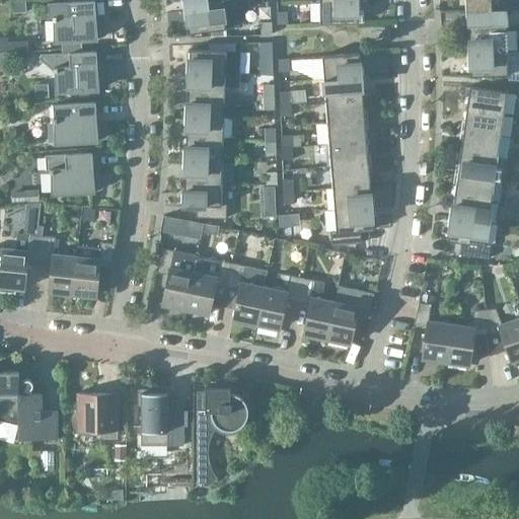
[(25,0),(12,1),(13,13),(25,12),(25,0)]
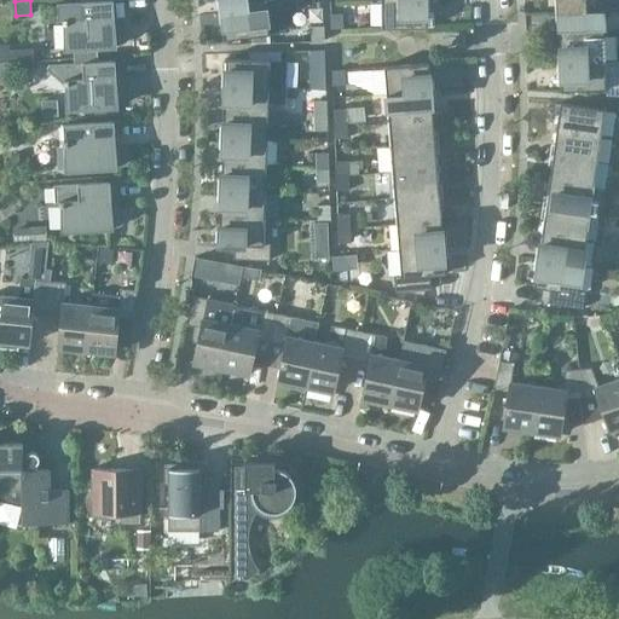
[(113,0),(62,4),(56,4),(56,6),(57,6),(58,21),(62,21),(62,24),(64,50),(115,46),(115,45),(121,45),(125,41),(126,36),(125,32),(120,28),(114,29),(113,0)]
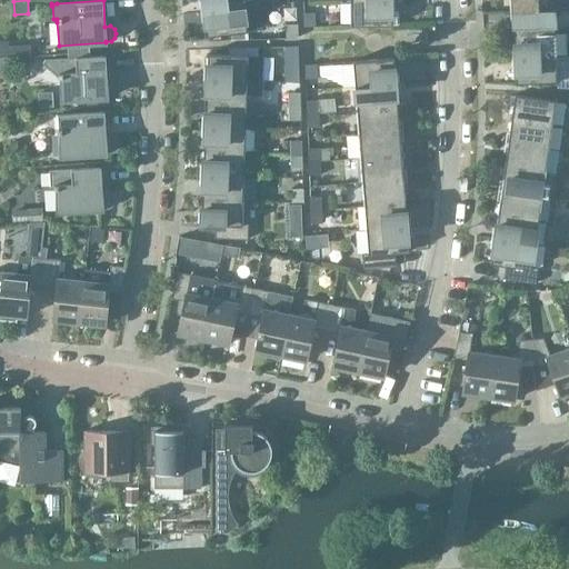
[(201,0),(202,11),(243,7),(258,5),(257,0),(201,0)]
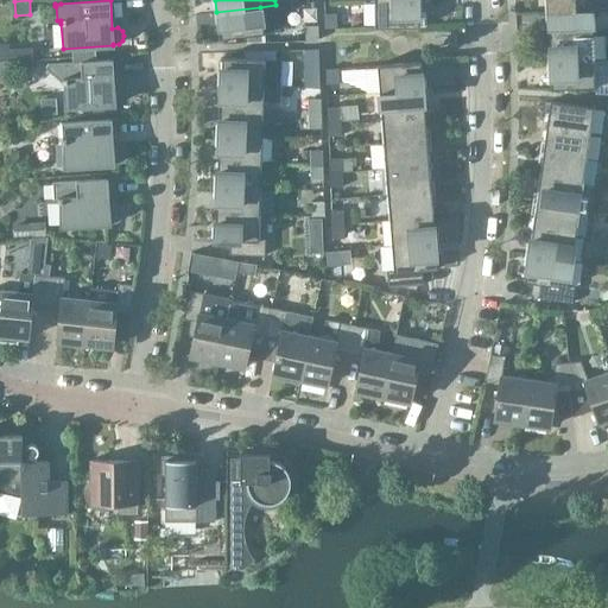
[(418,25),(418,0),(374,1),(374,29),(418,27),(418,25)]
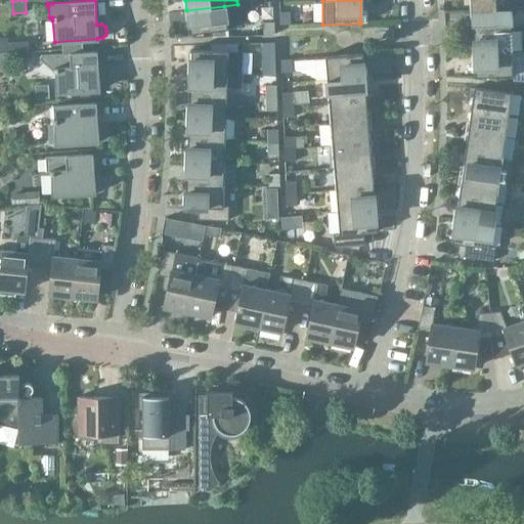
[(471,0),(472,10),(510,8),(509,0),(471,0)]
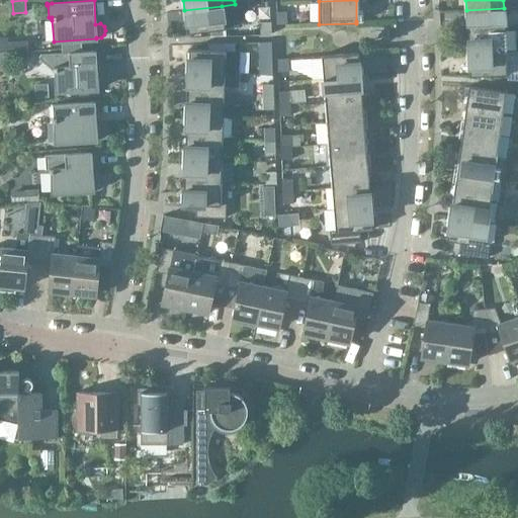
[(253,19),(252,3),(239,4),(240,20),(253,19)]
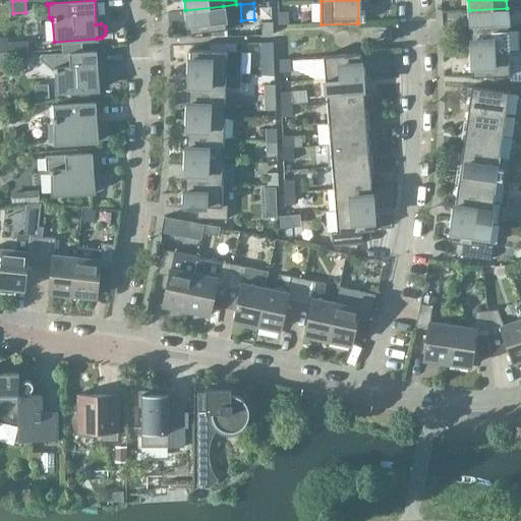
[(188,34),(226,29),(239,27),(236,4),(223,6),(185,10),(188,32),(187,32),(188,34)]
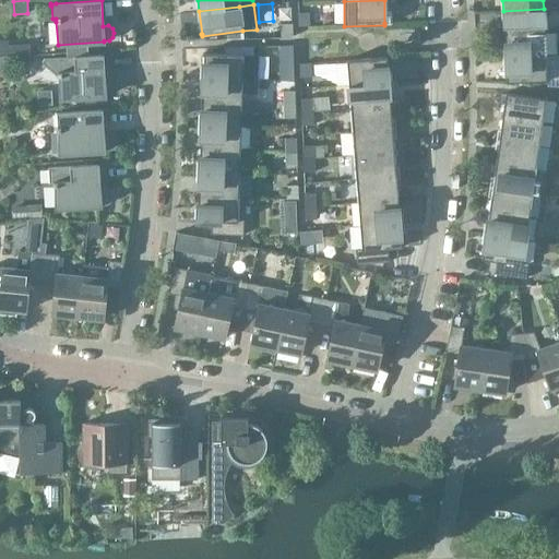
[(545,33),(544,9),(503,11),(504,34),(545,33)]
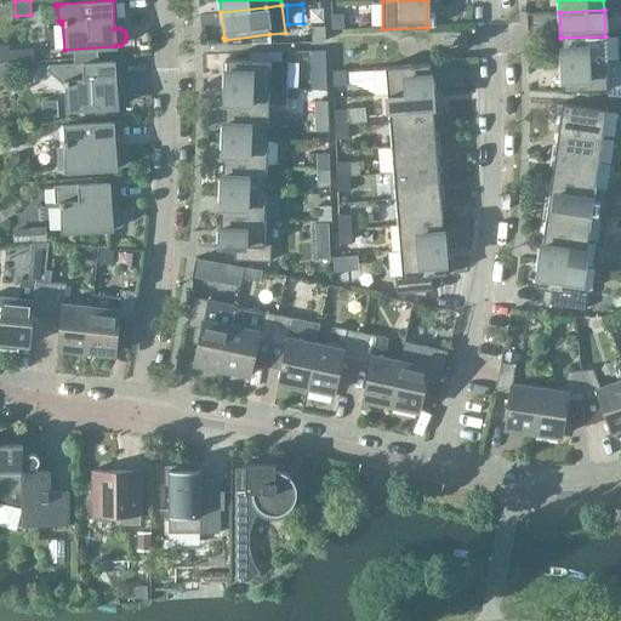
[(342,13),(330,15),(331,29),(343,29),(342,13)]
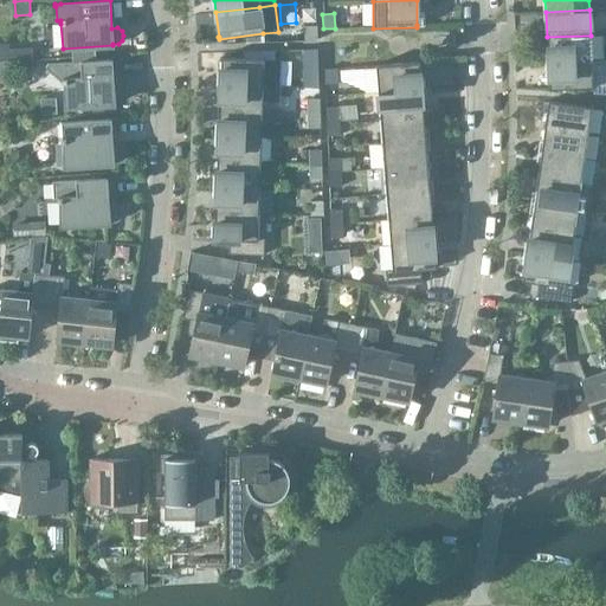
[(304,26),(304,40),(316,40),(316,26),(304,26)]
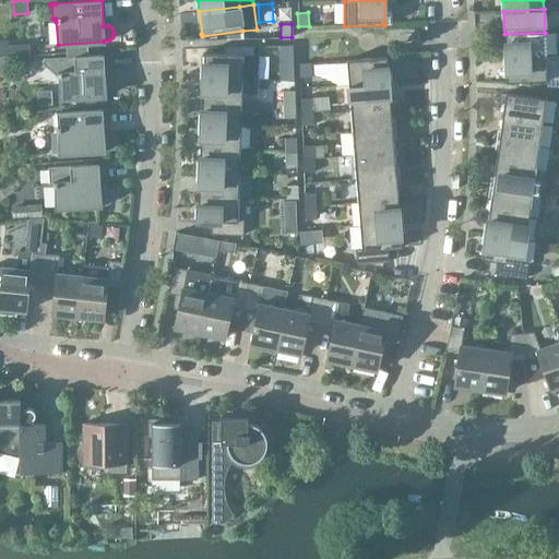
[(504,34),(504,58),(545,56),(545,33),(504,34)]
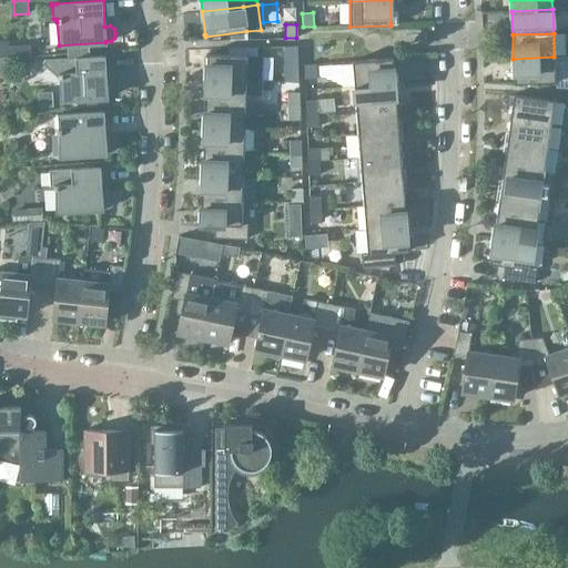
[(30,44),(9,46),(9,58),(31,57),(30,44)]
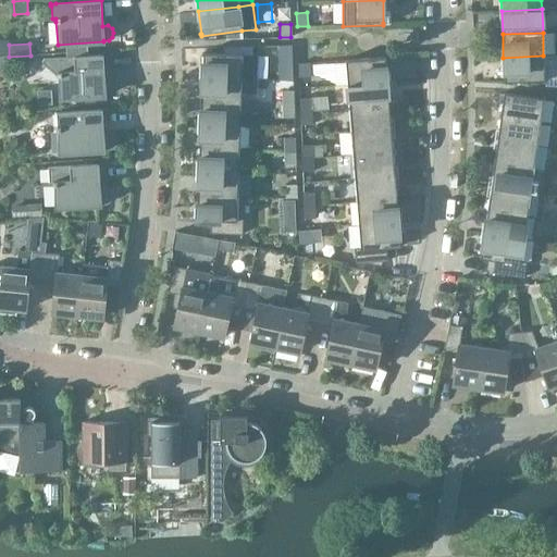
[(280,46),(281,59),(292,59),(291,46),(280,46)]
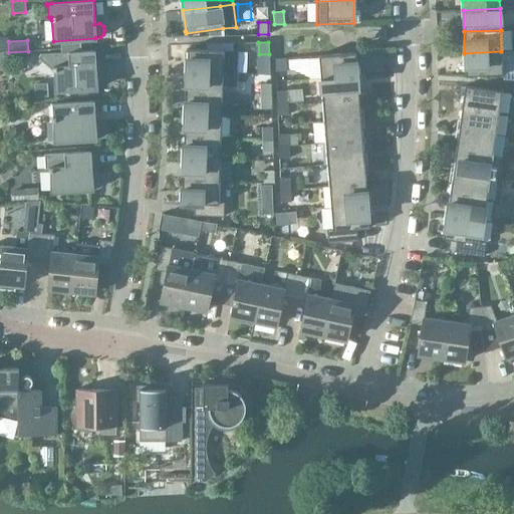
[(186,50),(187,50),(186,71),(223,73),(236,73),(237,51),(186,49),(186,50)]
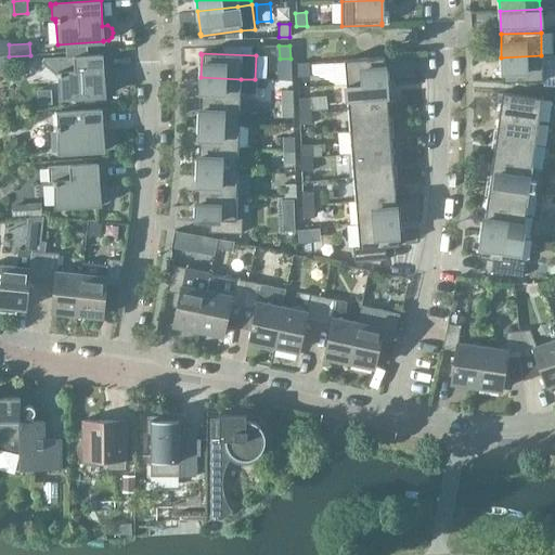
[(44,60),(41,62),(57,76),(57,77),(59,77),(60,97),(59,97),(60,99),(104,95),(102,55),(56,57),(44,60)]
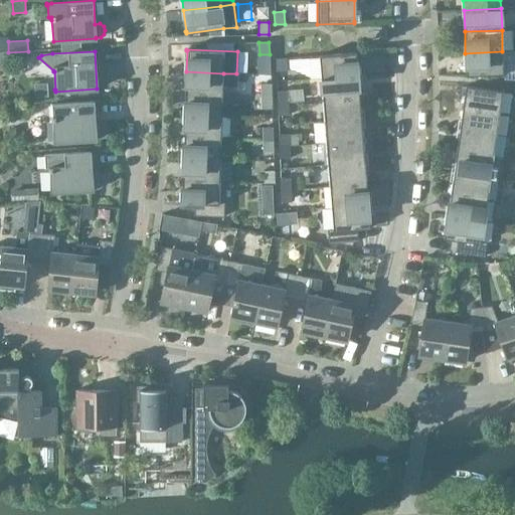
[(503,74),(502,51),(465,53),(466,74),(466,76),(503,74)]
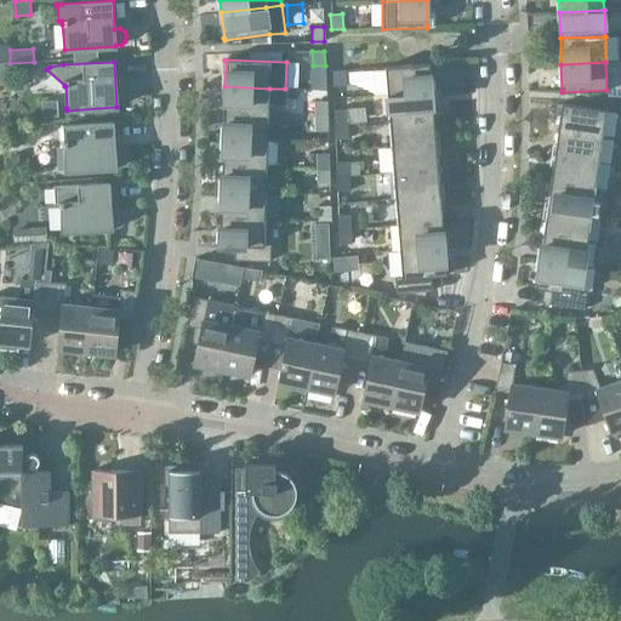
[(429,63),(426,64),(385,67),(386,95),(431,91),(429,66),(429,63)]
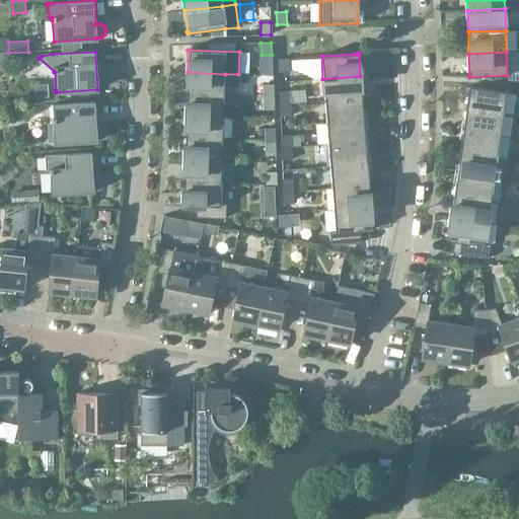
[(288,71),(288,59),(278,60),(278,72),(288,71)]
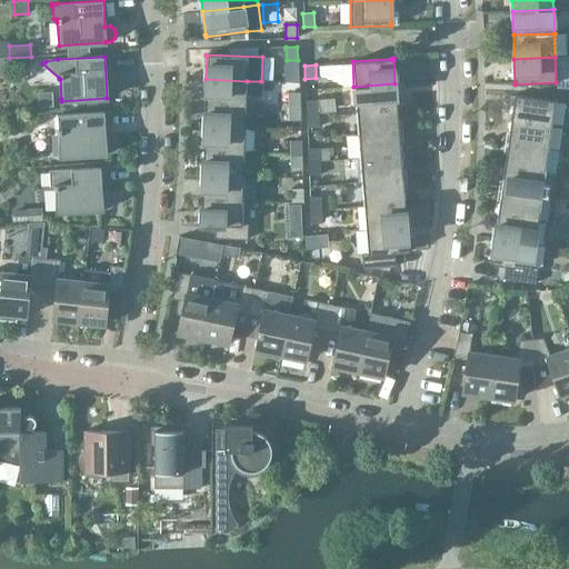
[(246,105),(247,81),(206,79),(205,103),(246,105)]
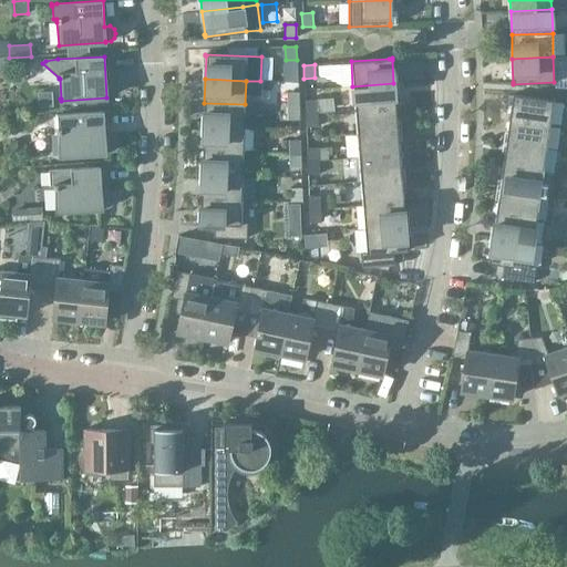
[(352,86),(354,111),(395,107),(393,83),(352,86)]
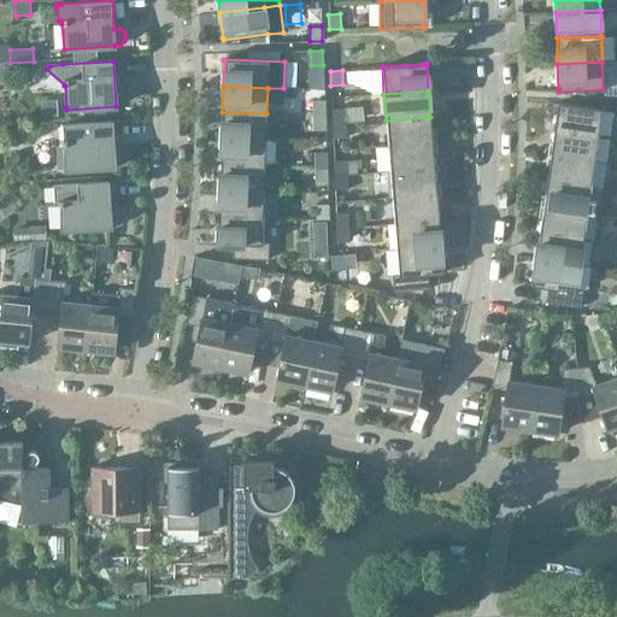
[(312,101),(312,116),(324,115),(324,100),(312,101)]
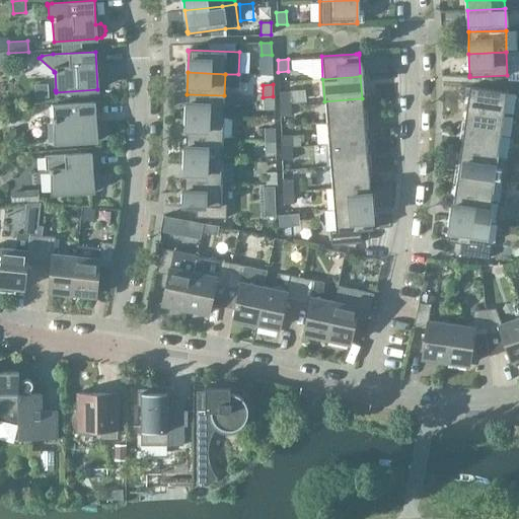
[(506,92),(468,86),(465,109),(503,115),(506,92)]
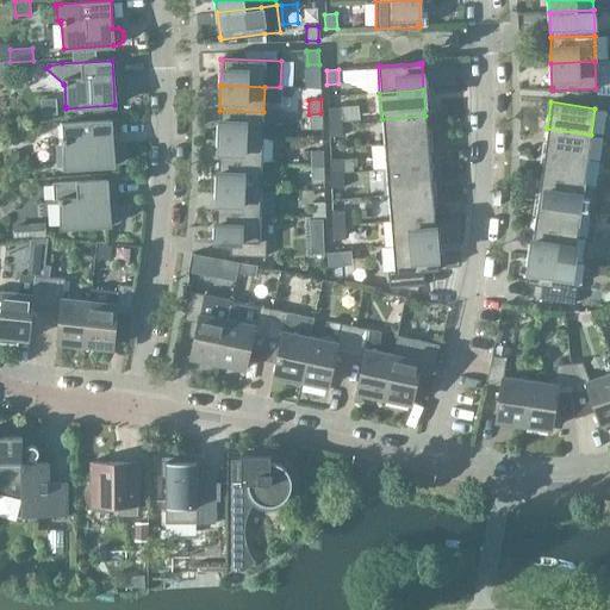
[(328,109),(328,123),(340,122),(340,107),(328,109)]
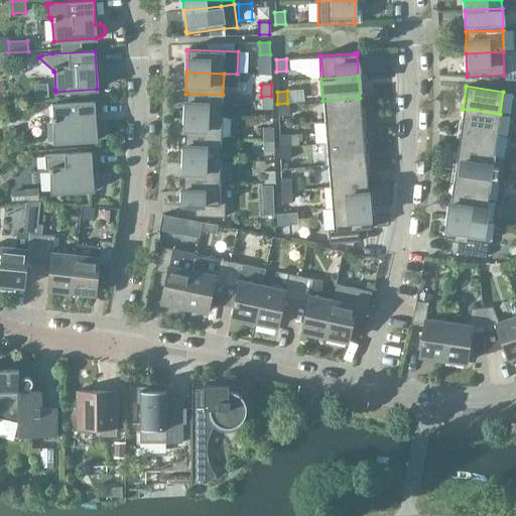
[(185,94),(184,115),(222,117),(223,95),(185,94)]
